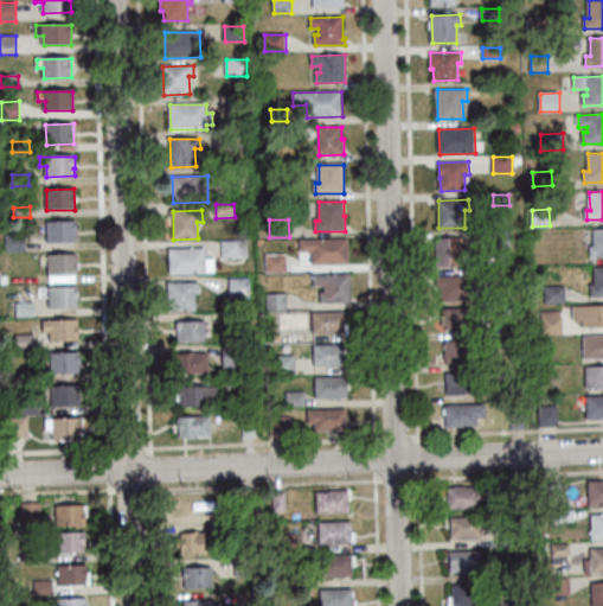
[(76,242),(47,242),(47,223),(76,222),(76,242)]
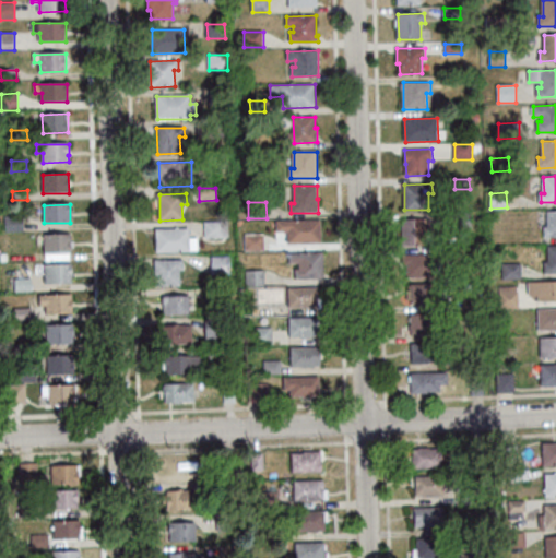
[(555,237),(545,237),(544,227),(547,227),(547,212),(555,211),(555,237)]
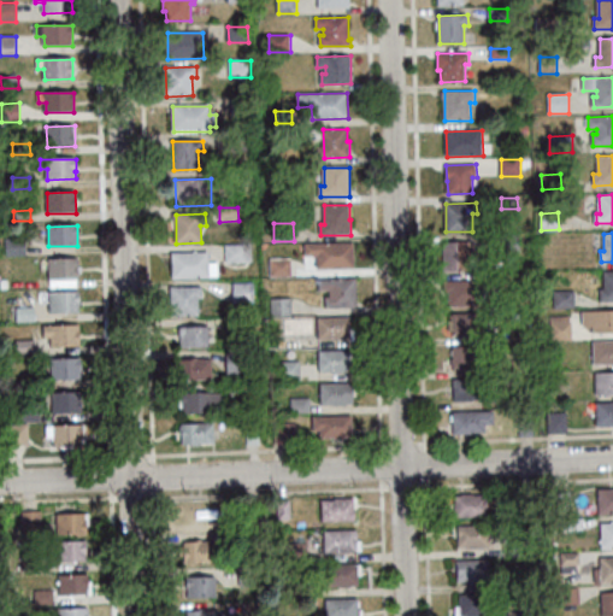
[(518,235),(518,252),(501,252),(500,235),(518,235)]
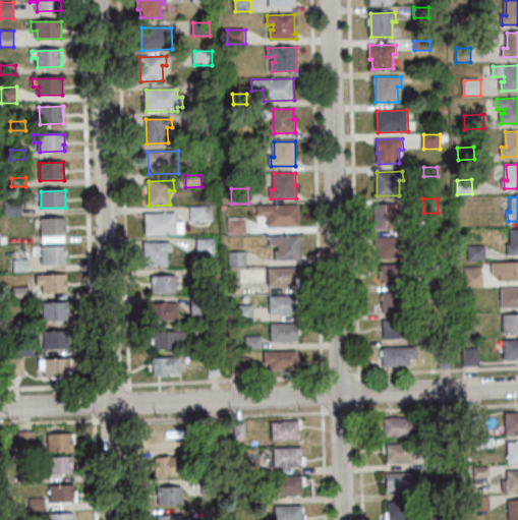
[(21,201),(21,217),(6,217),(5,203),(21,201)]
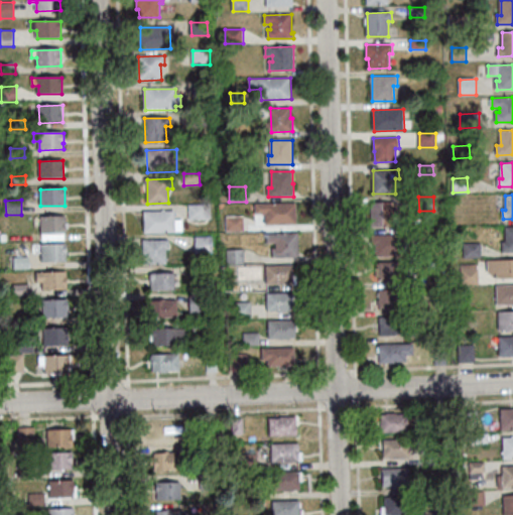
[(396,202),(396,212),(392,212),(392,217),(399,217),(399,225),(372,226),(372,203),(396,202)]
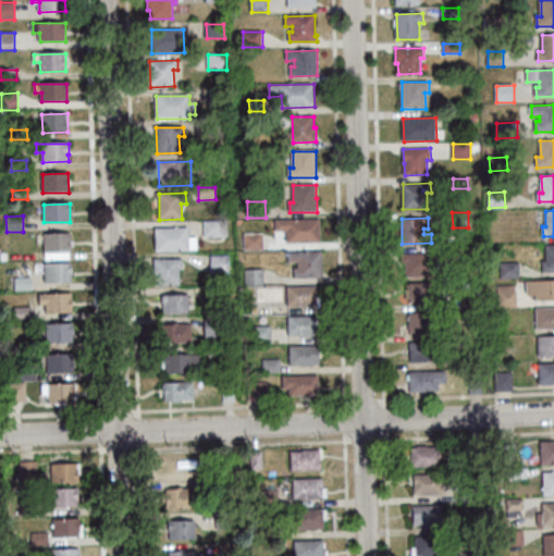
[(321,243),(286,243),(286,231),(277,231),(277,220),(320,219),(321,243)]
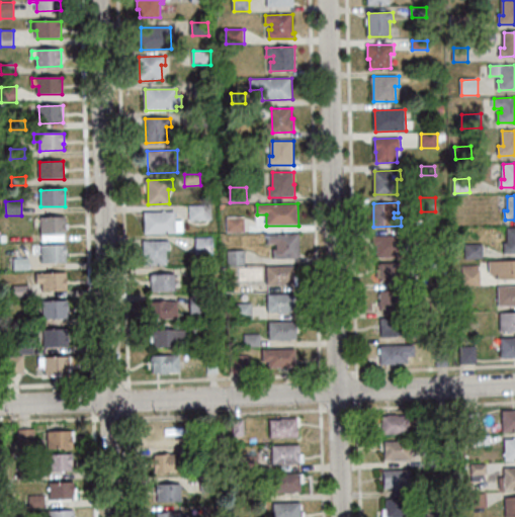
[(210,205),(211,221),(190,221),(190,206),(210,205)]
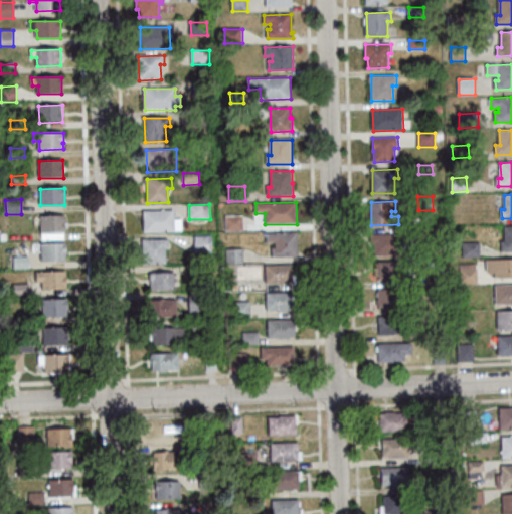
[(173,210),(174,220),(182,219),(182,230),(174,231),(144,232),(144,211),(173,210)]
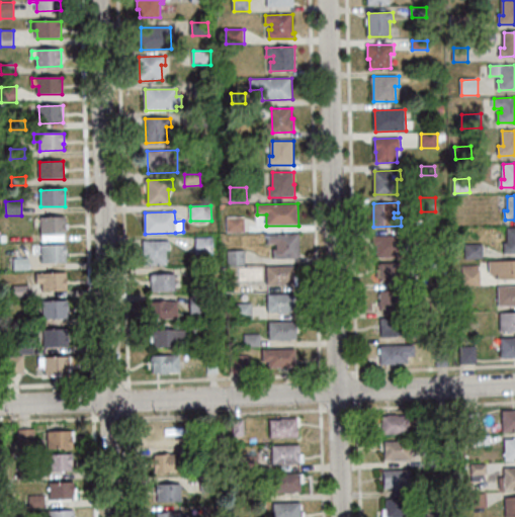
[(41,235),(41,218),(65,218),(66,235),(65,235),(43,235),(41,235)]
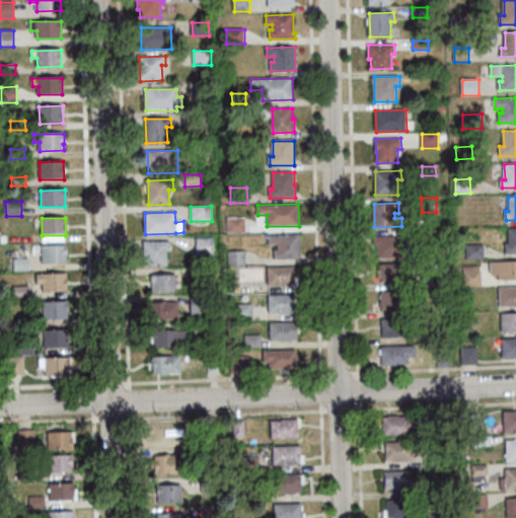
[(245,218),(245,232),(228,233),(228,218),(245,218)]
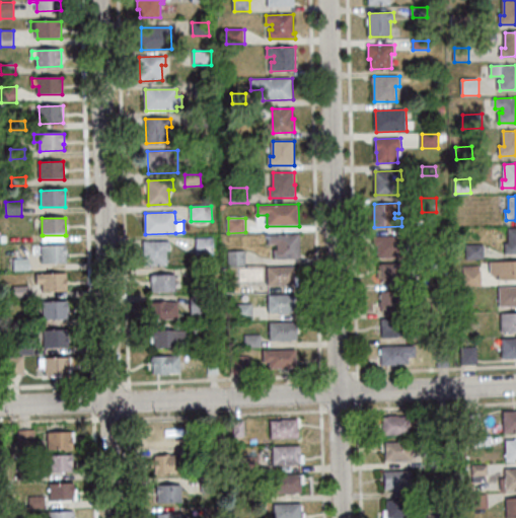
[(515,253),(506,253),(505,243),(509,243),(509,229),(515,228),(515,253)]
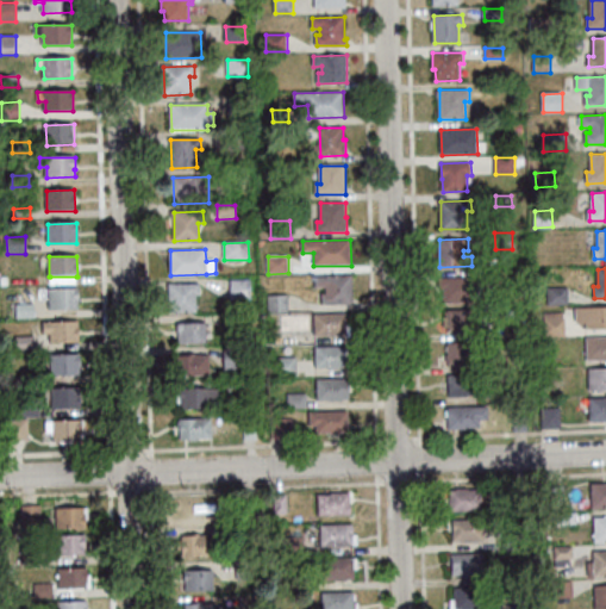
[(495,272),(516,272),(516,283),(495,284),(495,272)]
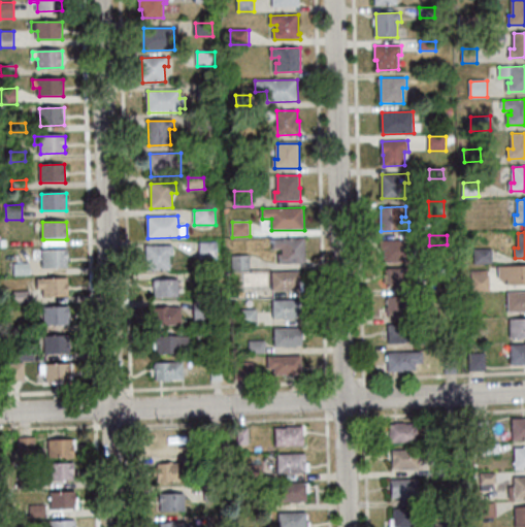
[(280,264),(280,255),(283,255),(283,248),(273,249),(273,239),(305,239),(305,263),(280,264)]
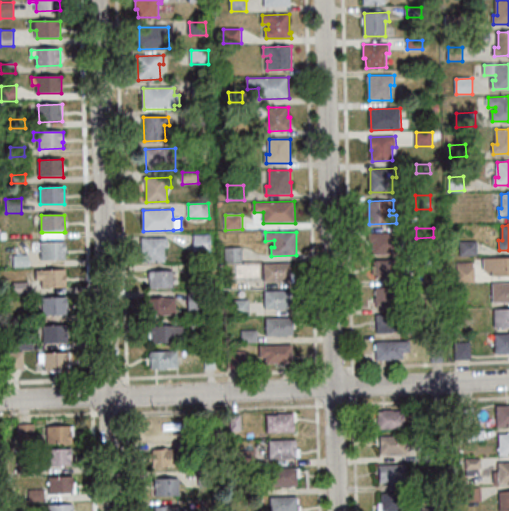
[(400,233),(401,254),(372,254),(372,242),(370,243),(370,236),(372,235),(372,234),(400,233)]
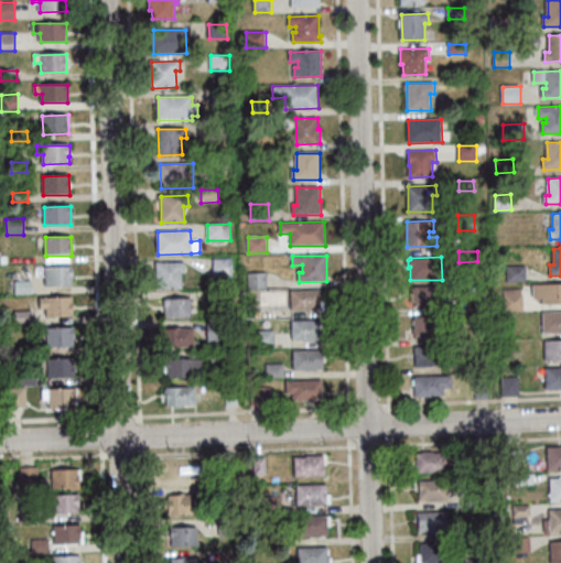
[(214,259),(232,259),(233,277),(215,277),(214,259)]
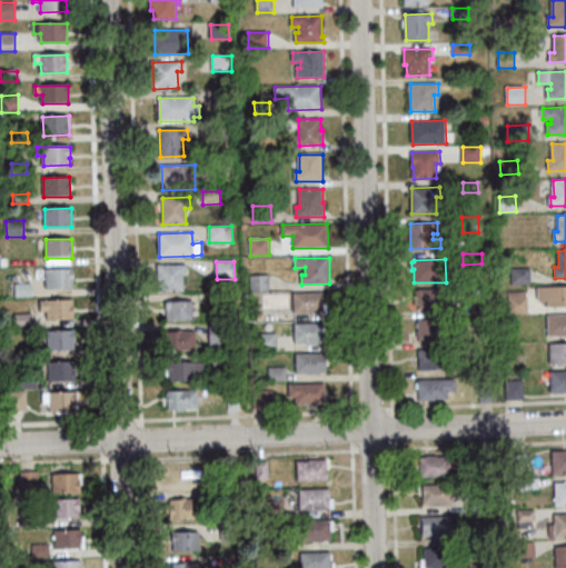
[(158,266),(186,266),(186,275),(182,275),(184,292),(159,292),(158,266)]
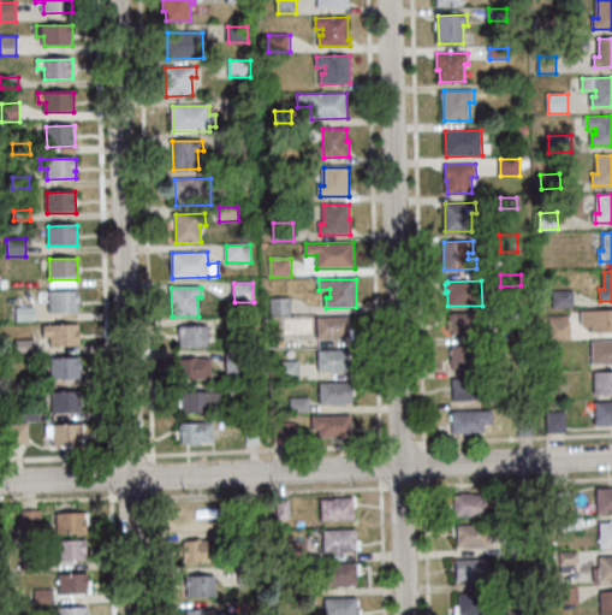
[(554,308),(553,291),(574,290),(574,308),(554,308)]
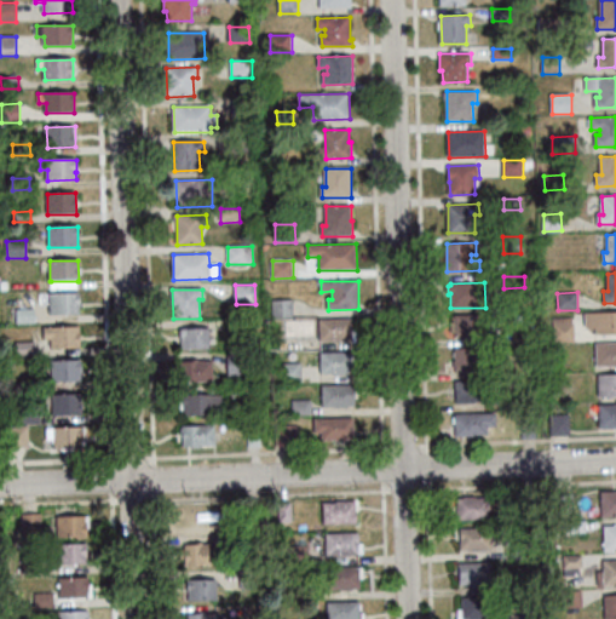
[(80,314),(51,315),(51,294),(80,293),(80,307),(80,314)]
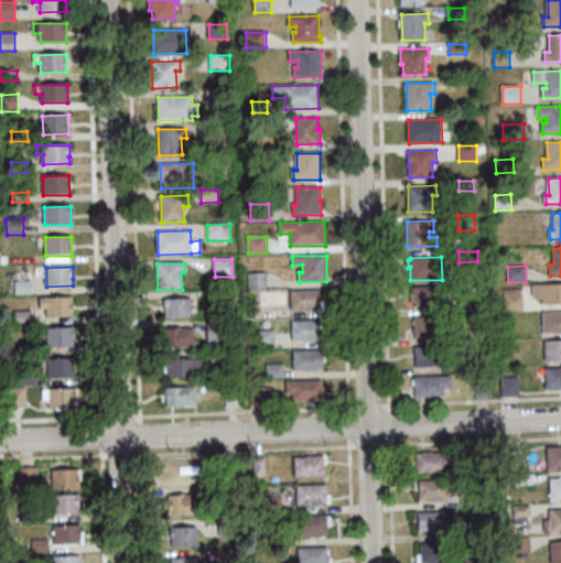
[(267,288),(249,289),(249,273),(267,273),(267,288)]
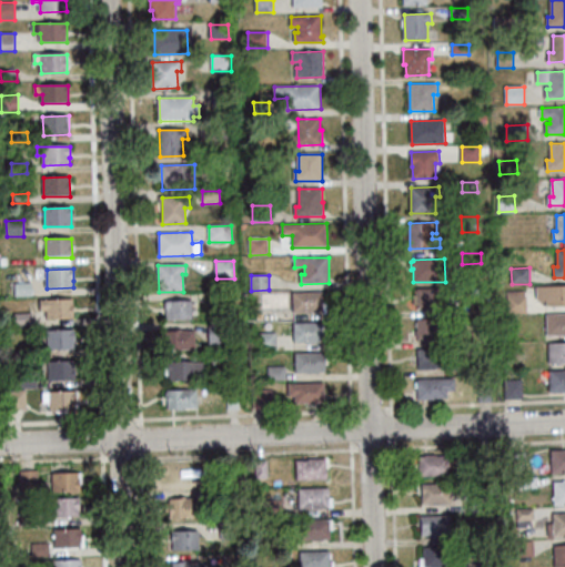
[(32,283),(32,296),(16,296),(14,284),(32,283)]
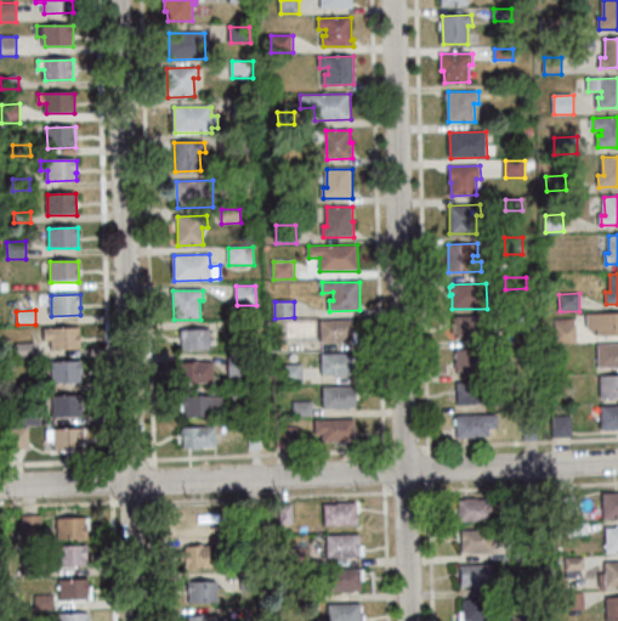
[(588,329),(587,315),(617,314),(617,334),(597,336),(597,329),(588,329)]
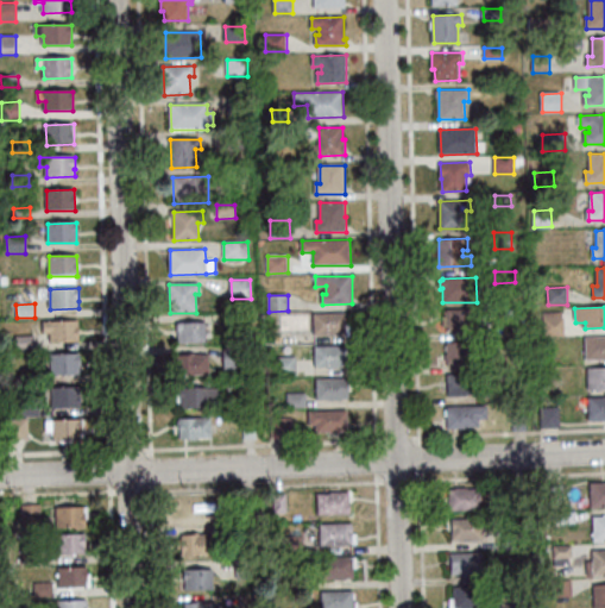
[(447,311),(478,309),(478,328),(448,330),(447,326),(443,327),(443,317),(447,317),(447,311)]
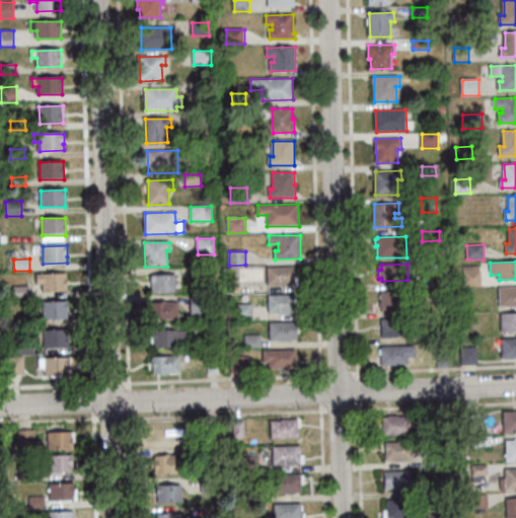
[(464,268),(480,267),(480,272),(481,272),(482,284),(464,285),(464,268)]
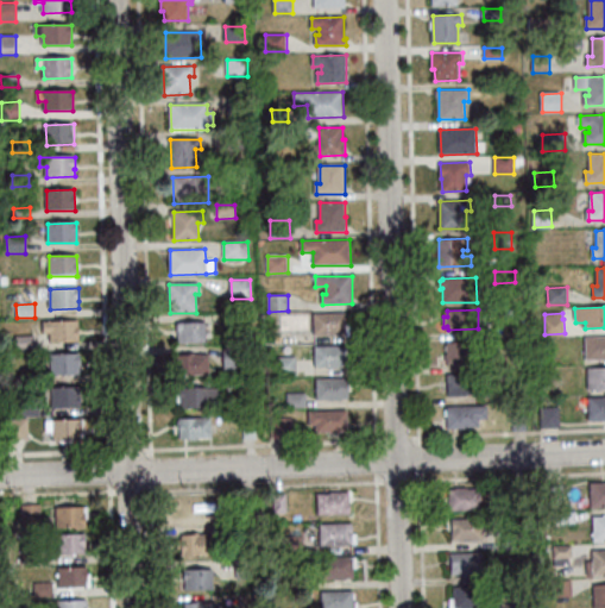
[(315,334),(315,314),(345,314),(346,334),(315,334)]
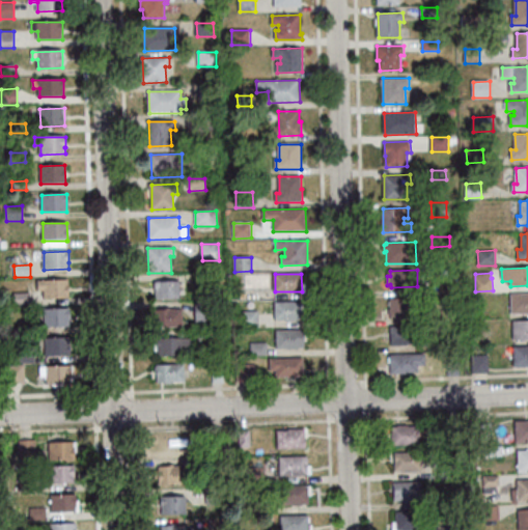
[(45,299),(45,290),(38,290),(38,281),(67,281),(68,298),(45,299)]
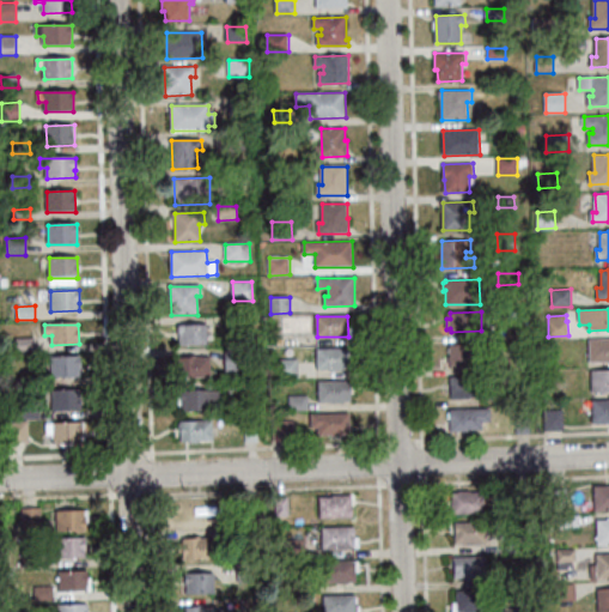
[(207,325),(207,345),(180,345),(180,326),(207,325)]
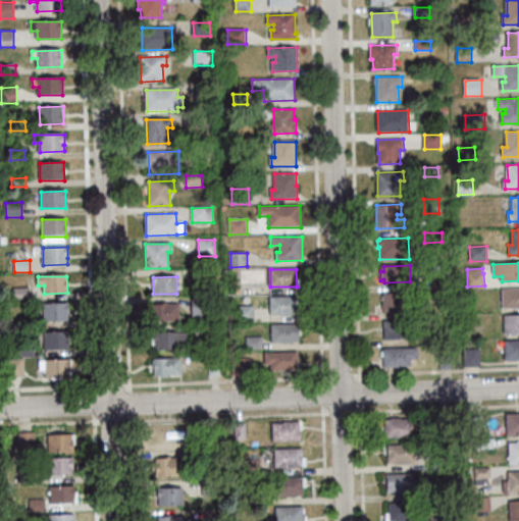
[(518,308),(503,309),(503,289),(518,288),(518,308)]
